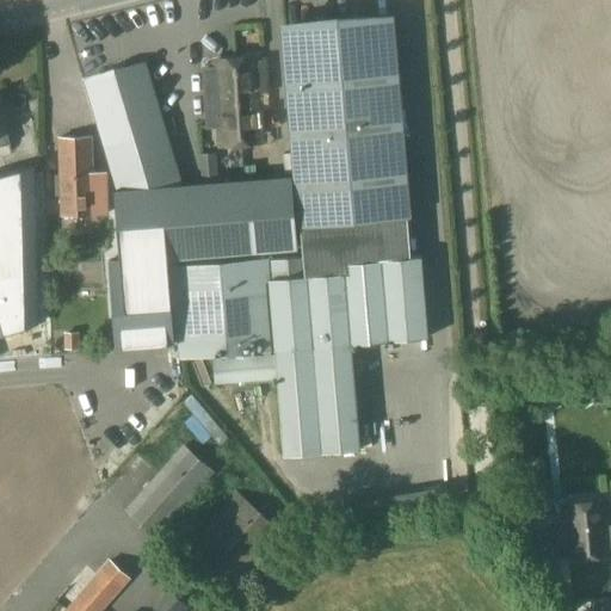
[(364,22),(284,29),(302,257),(269,259),(269,257),(172,265),(180,358),(273,350),(273,352),(276,377),(282,455),(360,448),(351,344),(427,338),(420,257),(382,260),(372,141),(401,139),(390,19),(376,20),(376,17),(363,18),(364,22)]
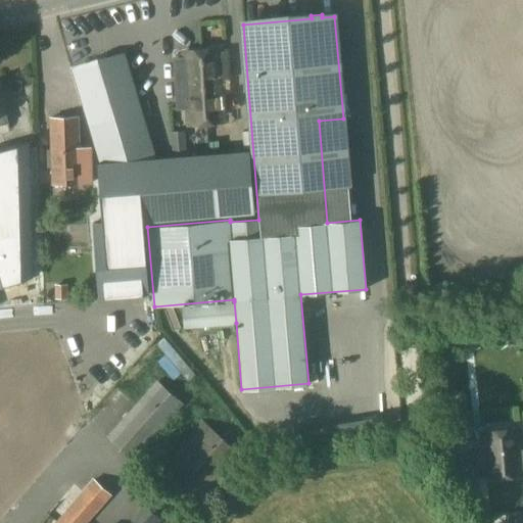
[(220,49),(202,50),(207,123),(225,122),(222,80),(228,79),(226,50),(221,51),(220,49)]
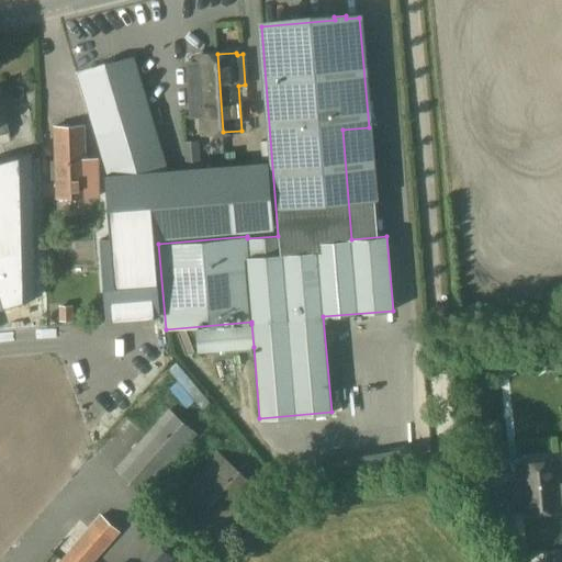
[(197,62),(186,63),(190,117),(201,117),(202,133),(223,132),(217,54),(197,56),(197,62)]
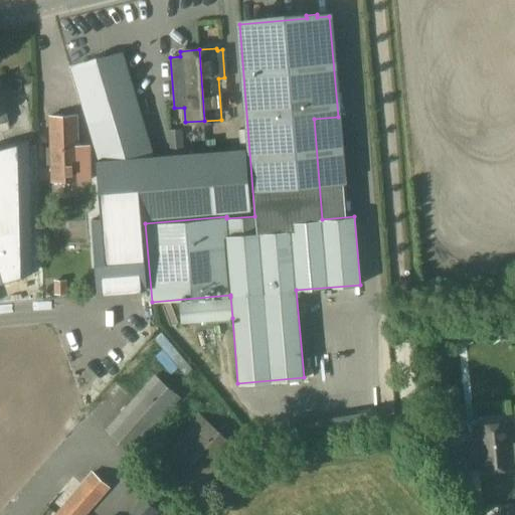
[(120,55),(74,68),(97,144),(96,144),(98,161),(97,161),(102,218),(92,219),(97,295),(145,291),(140,217),(210,211),(250,208),(245,148),(205,152),(136,157),(134,133),(142,131),(120,55)]
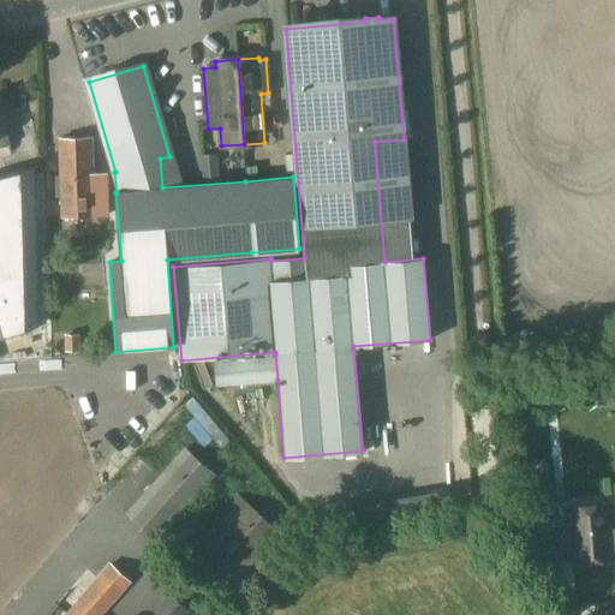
[(0,147),(10,145),(6,133),(9,132),(0,100),(0,147)]
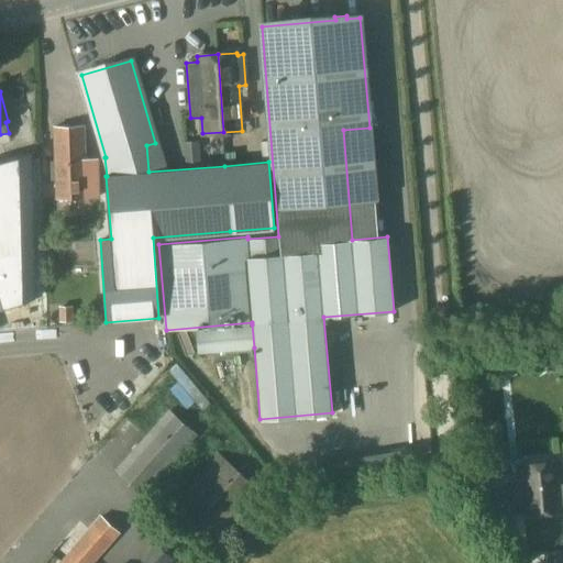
[(85,159),(84,125),(54,127),(55,162),(52,162),(52,179),(56,179),(56,197),(99,196),(98,159),(85,159)]
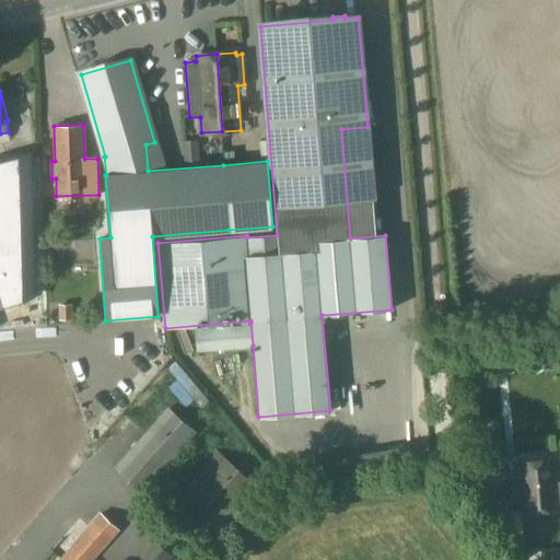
[(31,152),(0,161),(0,306),(36,296),(31,152)]
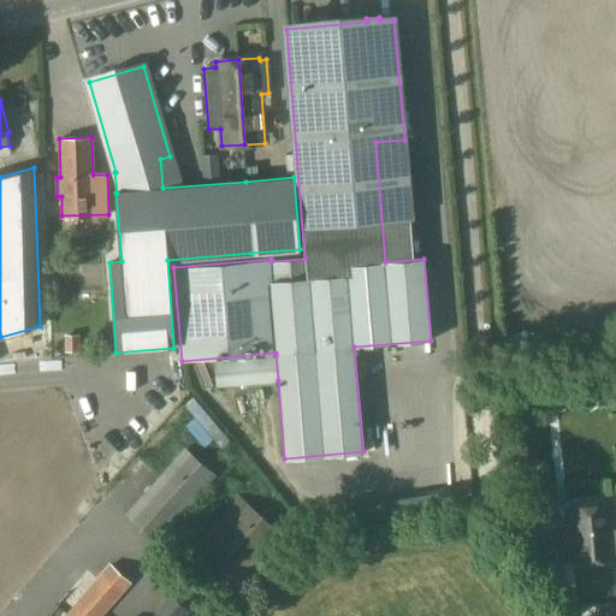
[(496,227),(496,241),(519,242),(520,229),(496,227)]
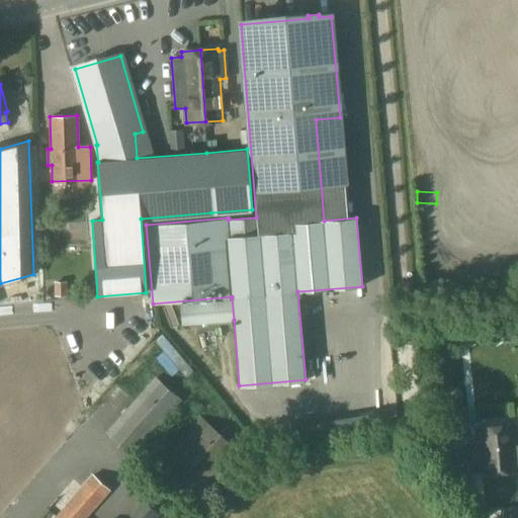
[(83,243),(83,205),(50,205),(50,218),(64,218),(64,242),(83,243)]
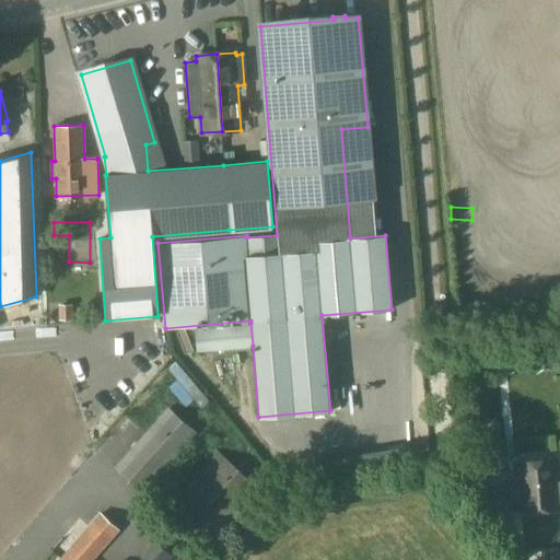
[(59,304),(59,319),(72,319),(72,304),(59,304)]
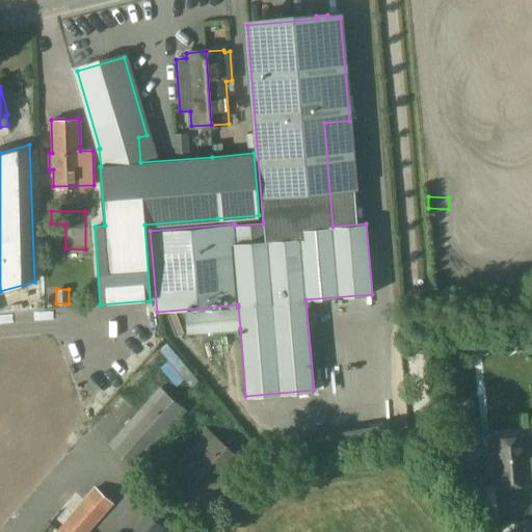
[(209,331),(240,328),(238,307),(207,310),(209,331)]
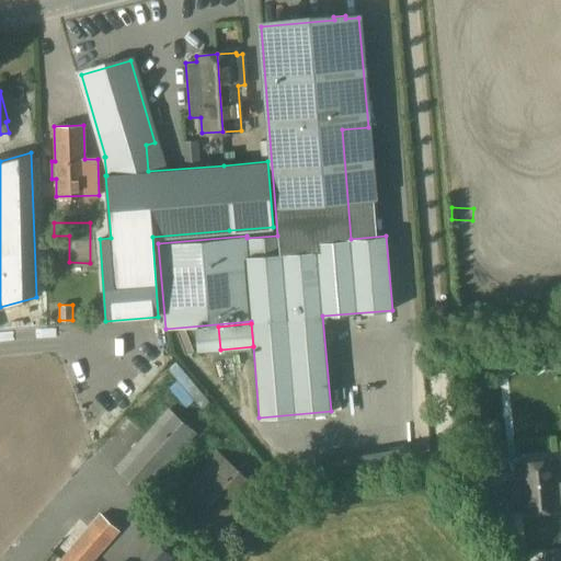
[(0,399),(121,391),(118,355),(77,357),(78,375),(0,379),(0,399)]
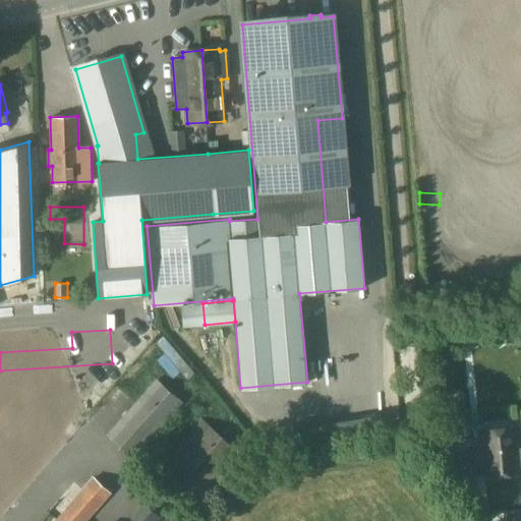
[(107,435),(132,457),(181,402),(155,380),(107,435)]
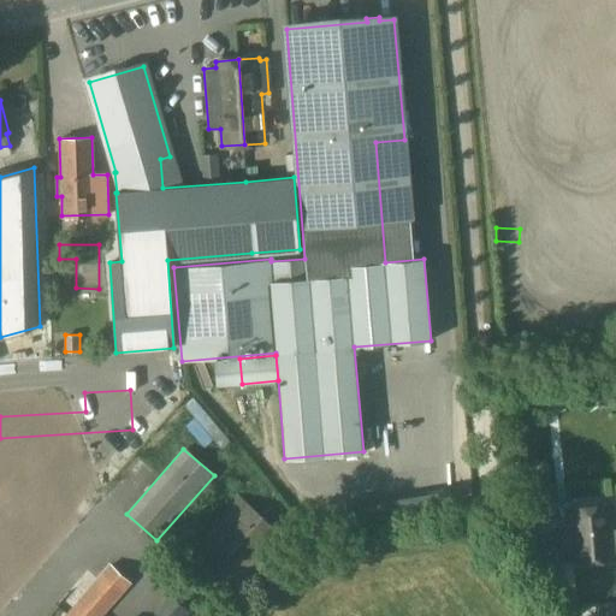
[(208,516),(213,521),(178,561),(227,604),(286,538),(237,493),(221,511),(219,509),(218,509),(215,508),(208,516)]
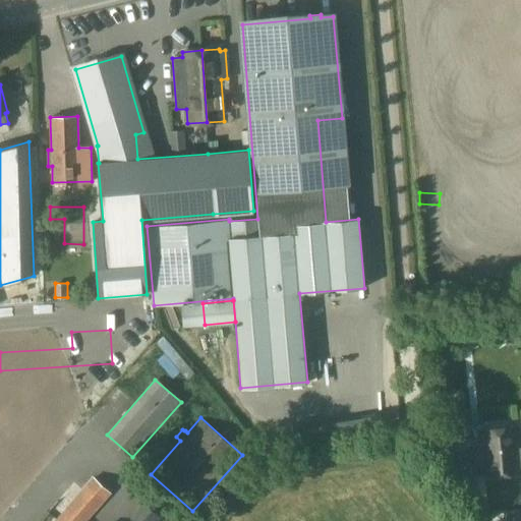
[(484,475),(520,472),(516,427),(479,430),(484,475)]
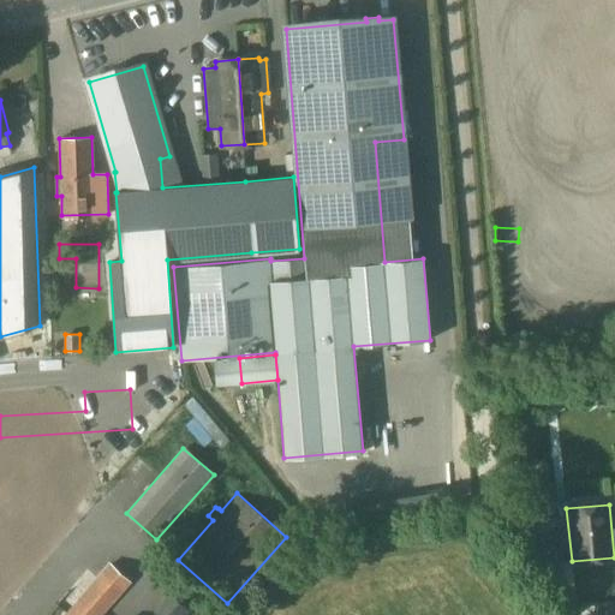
[(100,614),(130,583),(109,565),(64,614),(100,614)]
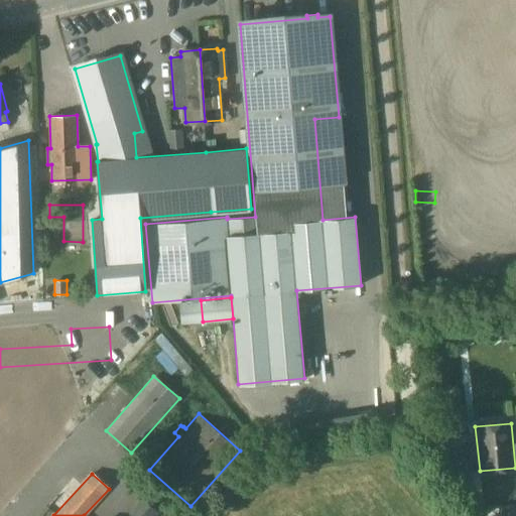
[(155,515),(159,512),(143,497),(129,513),(131,515),(155,515)]
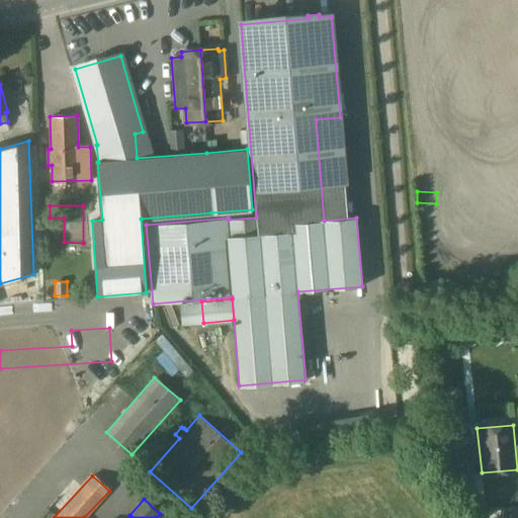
[(517,517),(517,504),(502,507),(503,517),(517,517)]
